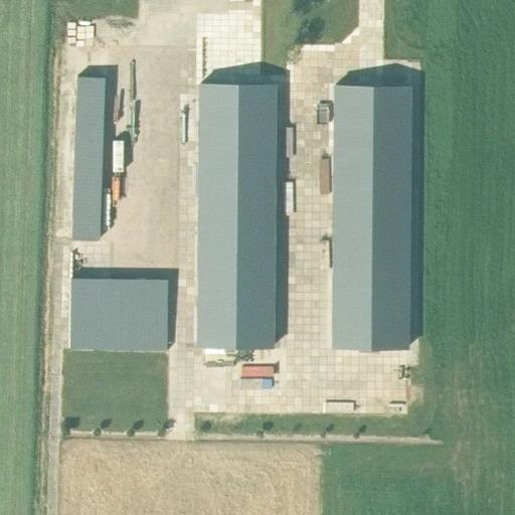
[(279,81),(280,17),(199,16),(198,80),(279,81)]
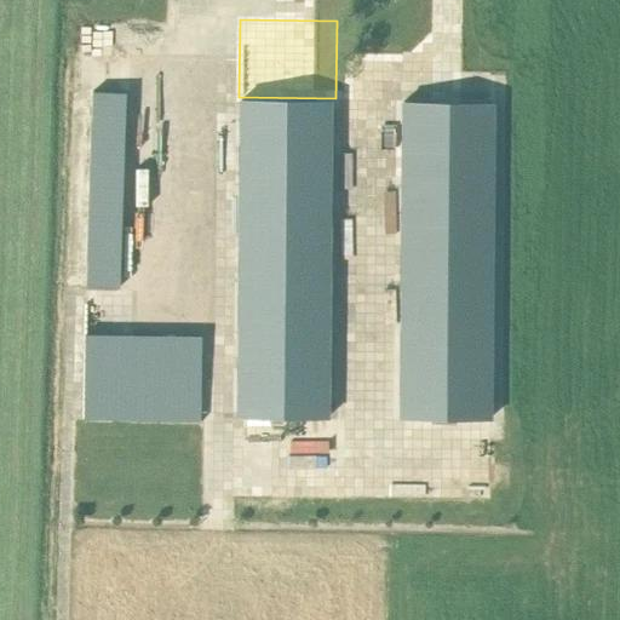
[(125,93),(92,92),(86,287),(119,288),(125,93)]
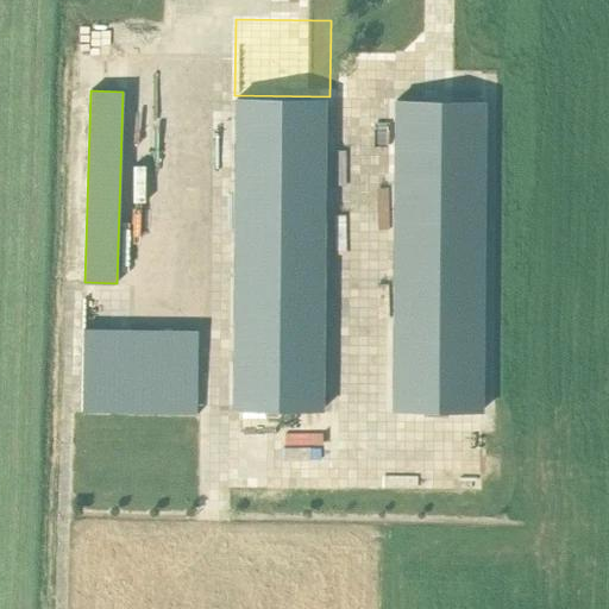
[(234,98),(232,410),(322,412),(325,99),(234,98)]
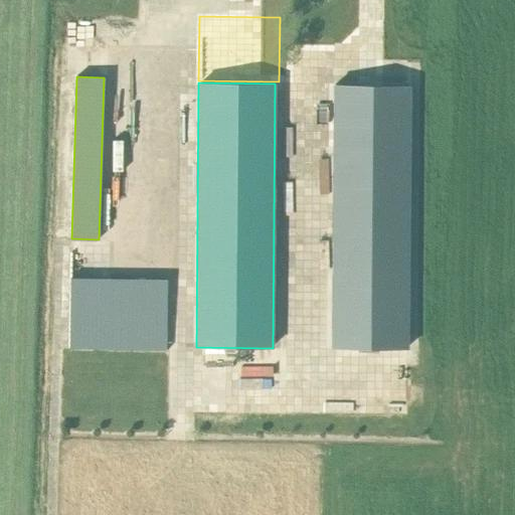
[(323,88),(321,345),(405,344),(406,87),(323,88)]
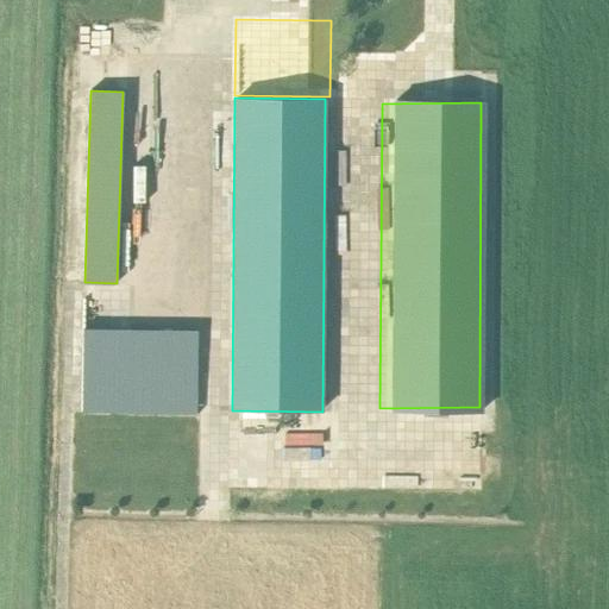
[(206,413),(207,328),(93,327),(92,410),(206,413)]
